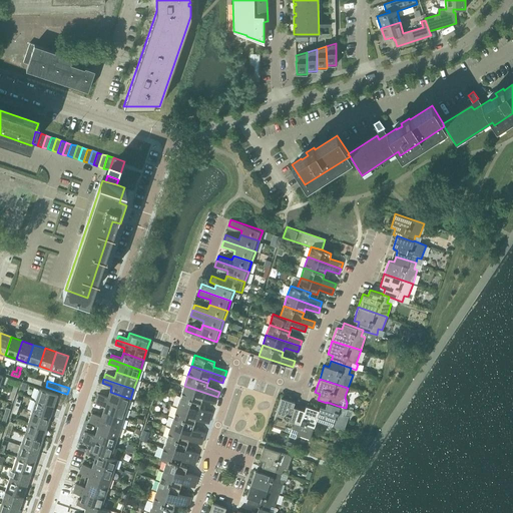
[(184,386),(180,396),(200,403),(202,399),(215,403),(217,397),(184,386)]
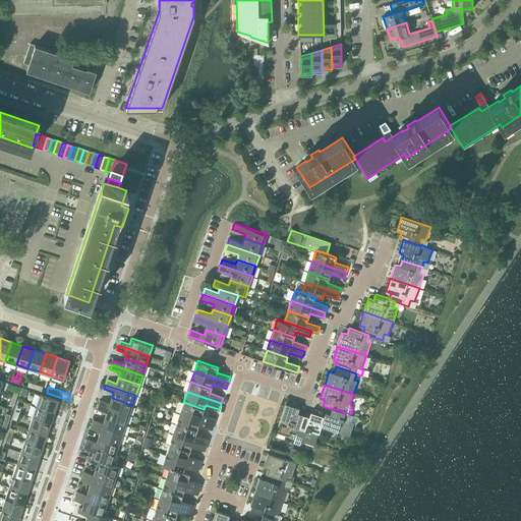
[(41,394),(37,406),(55,412),(59,400),(41,394)]
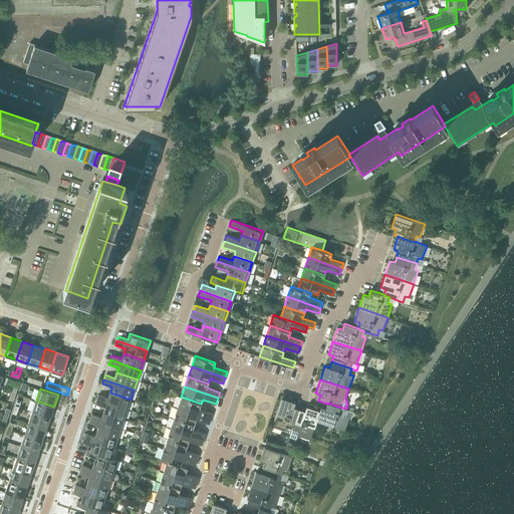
[(98,395),(97,399),(127,409),(131,400),(110,393),(108,398),(98,395)]
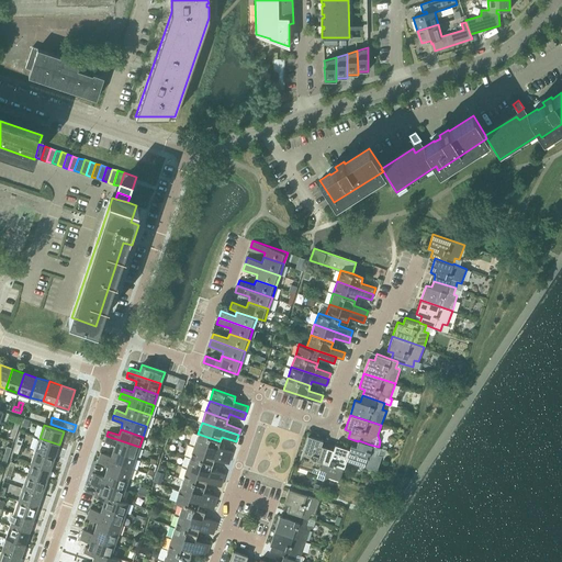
[(198,434),(194,446),(231,458),(233,451),(218,447),(220,441),(198,434)]
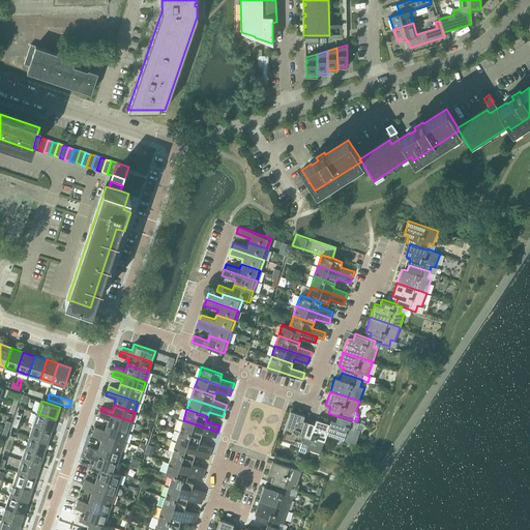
[(296,441),(301,443),(308,422),(303,420),(304,415),(291,410),(281,440),(295,445),(296,441)]
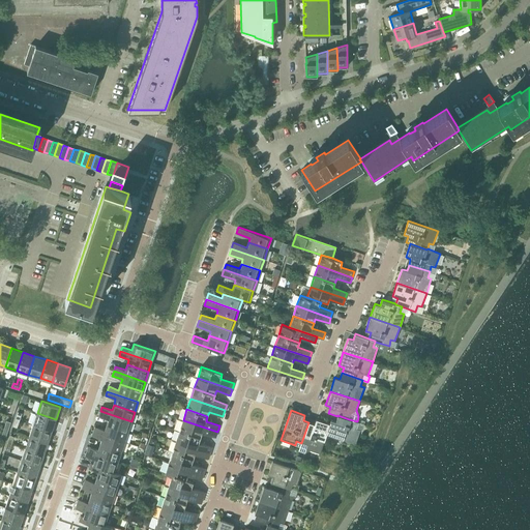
[(109,419),(107,424),(128,432),(131,421),(100,411),(98,416),(109,419)]
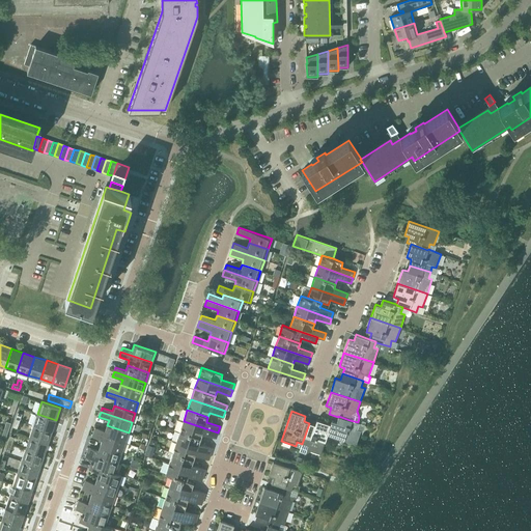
[(37,414),(33,425),(52,431),(56,420),(37,414)]
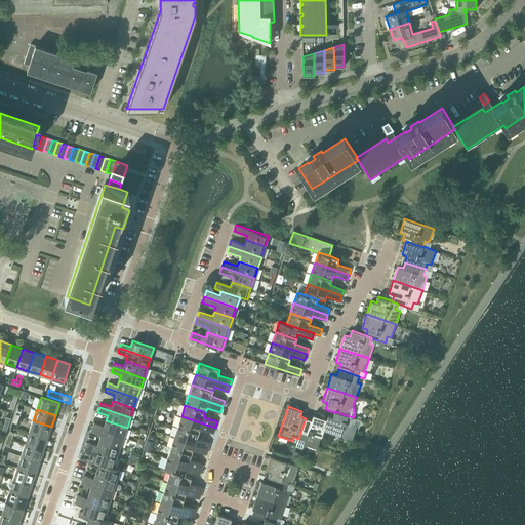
[(328,415),(326,419),(327,419),(323,430),(324,430),(353,440),(357,426),(353,425),(355,418),(354,417),(346,415),(334,411),(334,412),(332,417),(328,415)]
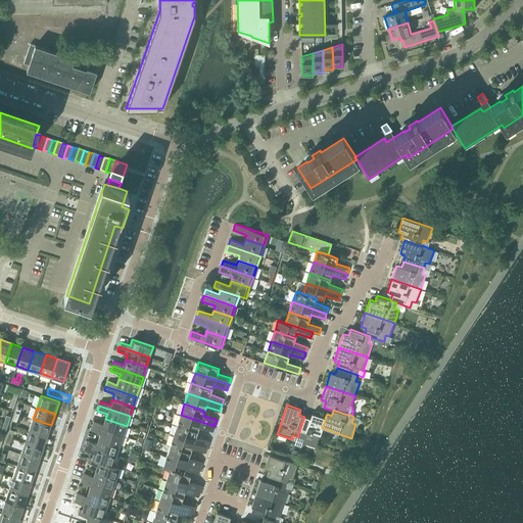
[(304,417),(297,437),(295,444),(300,446),(302,442),(316,447),(323,428),(322,428),(326,418),(325,418),(312,414),(311,418),(304,417)]
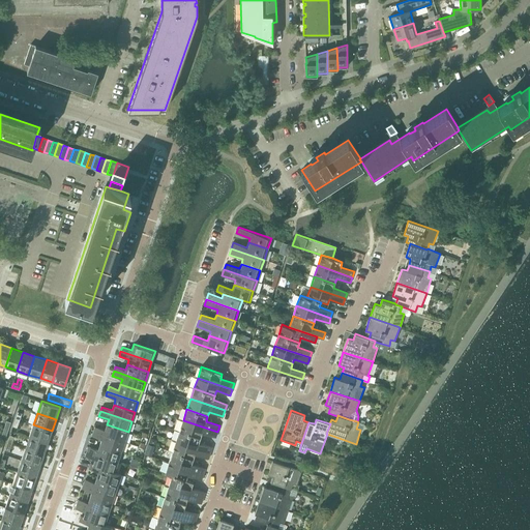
[(183,420),(179,431),(201,438),(202,433),(215,437),(217,432),(183,420)]
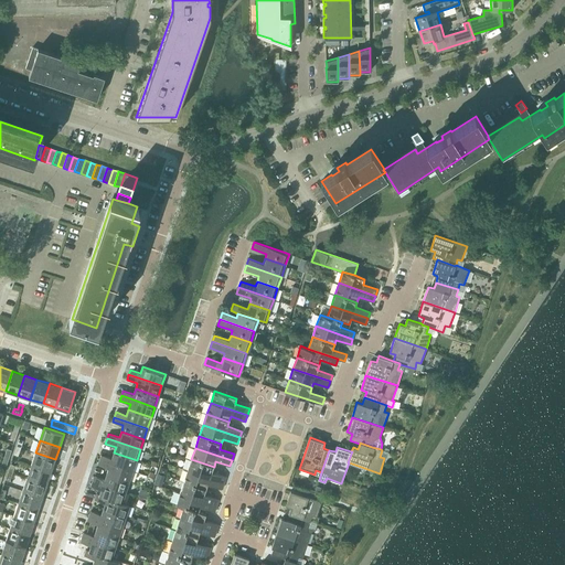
[(35,452),(31,465),(51,471),(55,459),(35,452)]
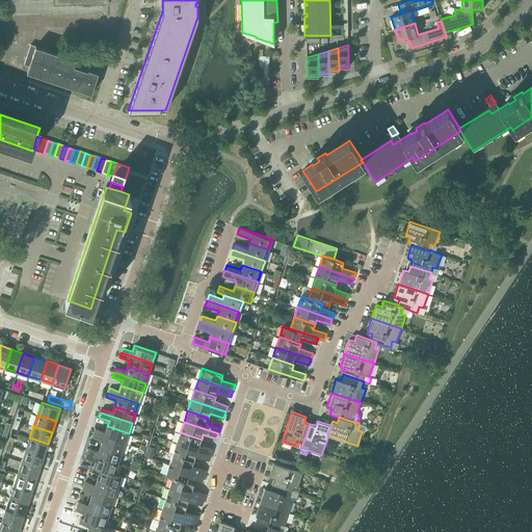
[(96,428),(94,432),(125,444),(129,433),(107,426),(105,431),(96,428)]
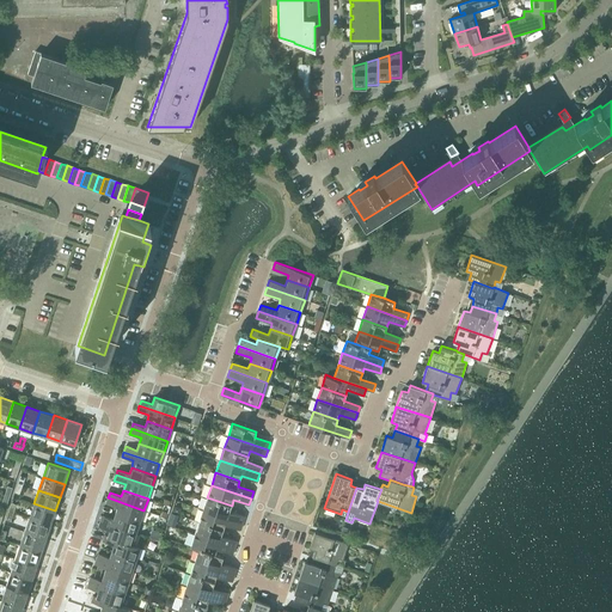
[(117,507),(116,513),(140,521),(144,510),(108,497),(106,503),(117,507)]
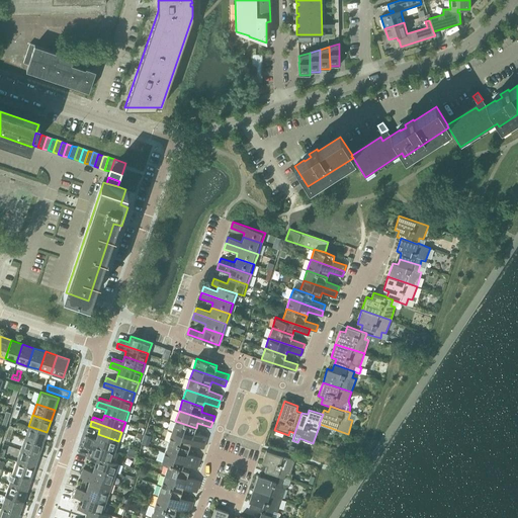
[(175,421),(172,431),(205,442),(207,437),(194,432),(196,428),(175,421)]
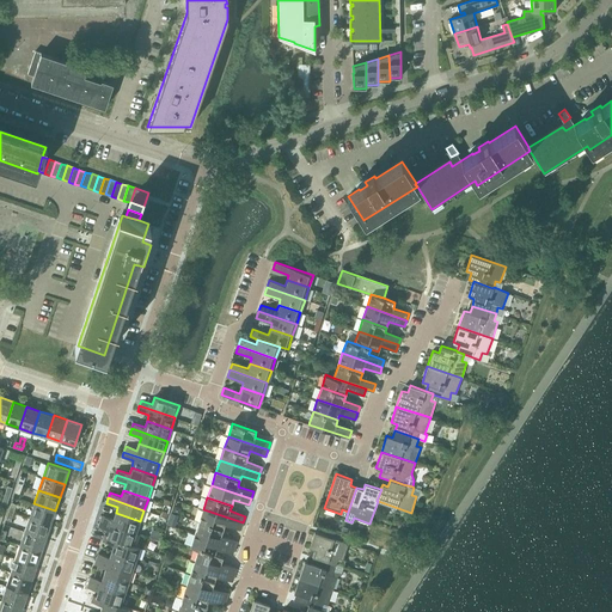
[(34,503),(29,518),(50,525),(55,510),(34,503)]
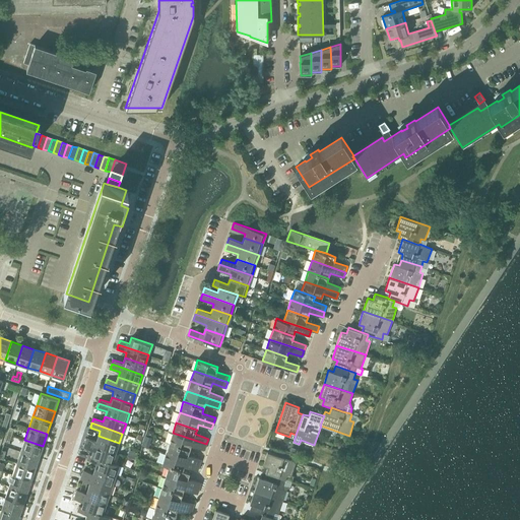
[(173,433),(169,443),(190,450),(191,445),(205,450),(206,444),(173,433)]
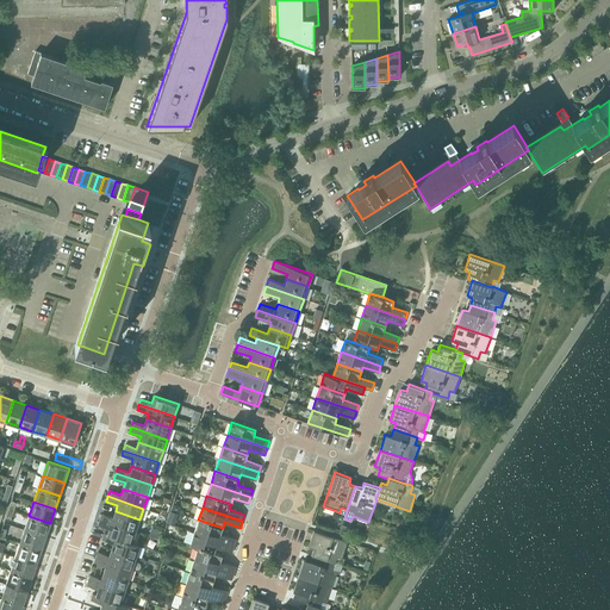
[(101,514),(100,520),(136,531),(139,520),(116,511),(113,517),(101,514)]
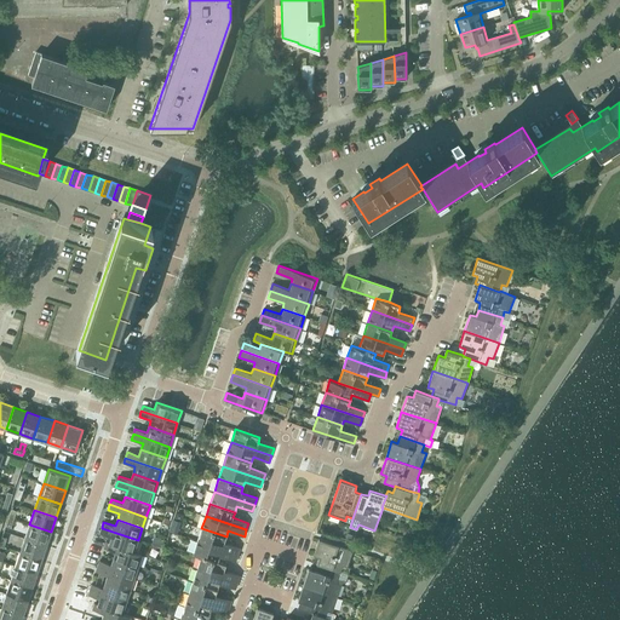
[(29,524),(26,538),(46,545),(51,532),(29,524)]
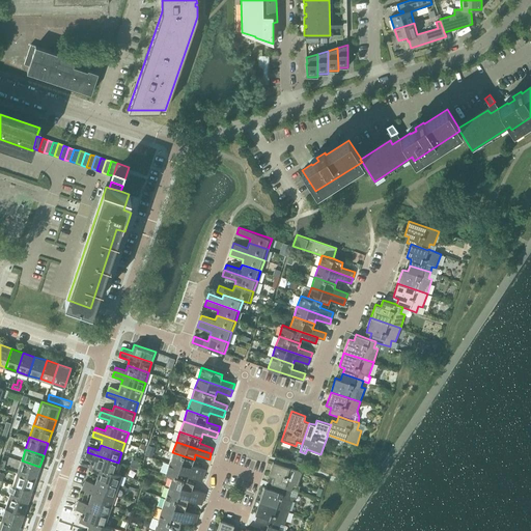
[(95,459),(93,465),(93,466),(115,473),(115,472),(118,463),(87,452),(85,456),(95,459)]
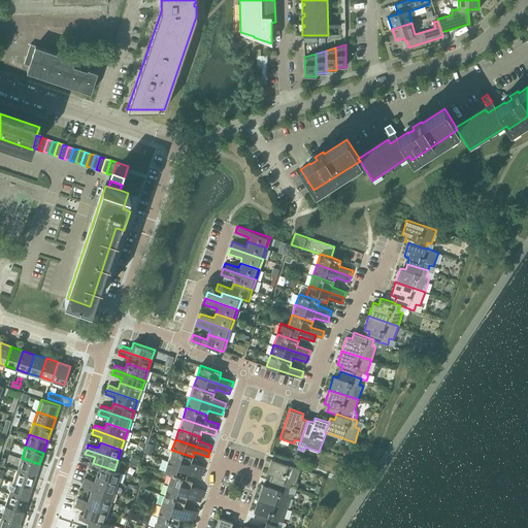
[(171,450),(168,460),(203,472),(204,466),(191,462),(193,457),(171,450)]
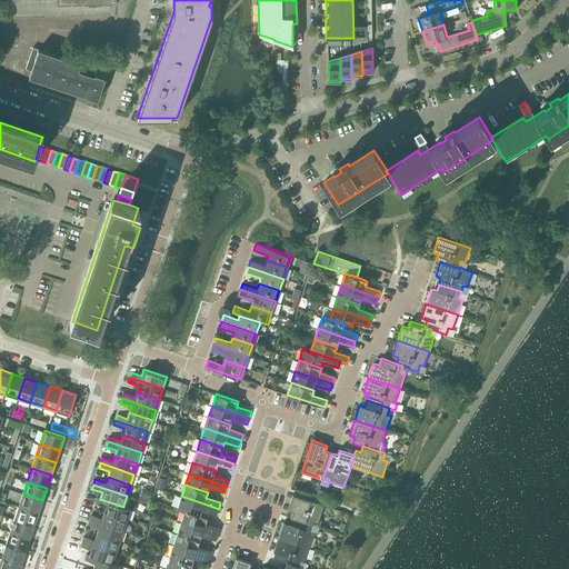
[(142,492),(140,499),(150,502),(152,496),(142,492)]
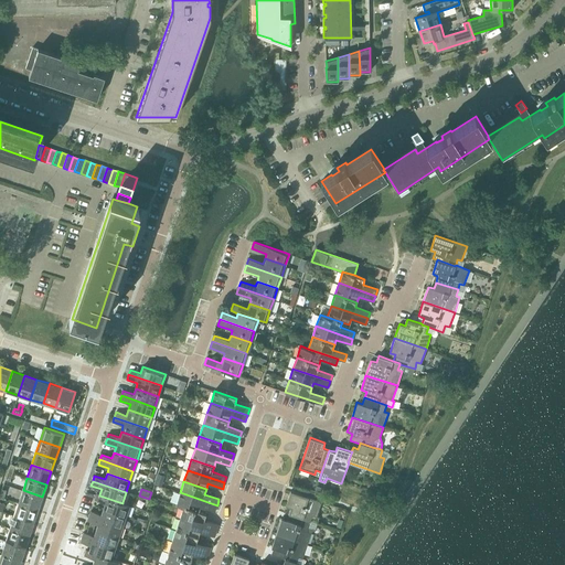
[(23,490),(19,503),(39,510),(42,497),(23,490)]
